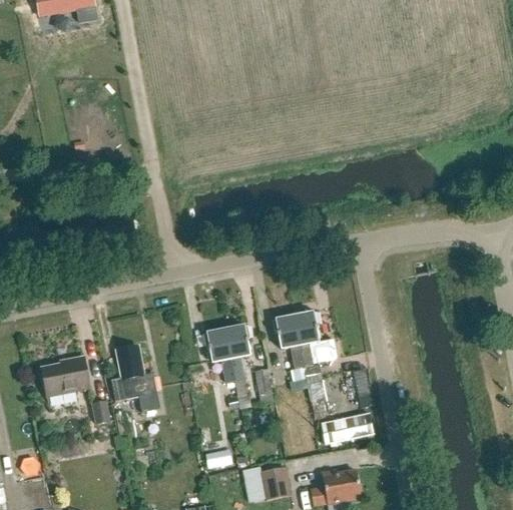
[(44,0),(47,15),(76,10),(78,22),(96,19),(93,0),(44,0)]
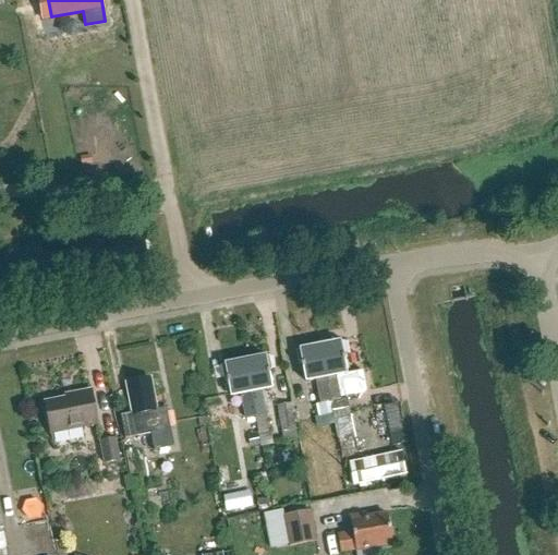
[(319,344),(330,400),(340,398),(336,374),(347,372),(343,358),(344,358),(343,353),(346,353),(343,340),(340,340),(340,339),(319,344)]
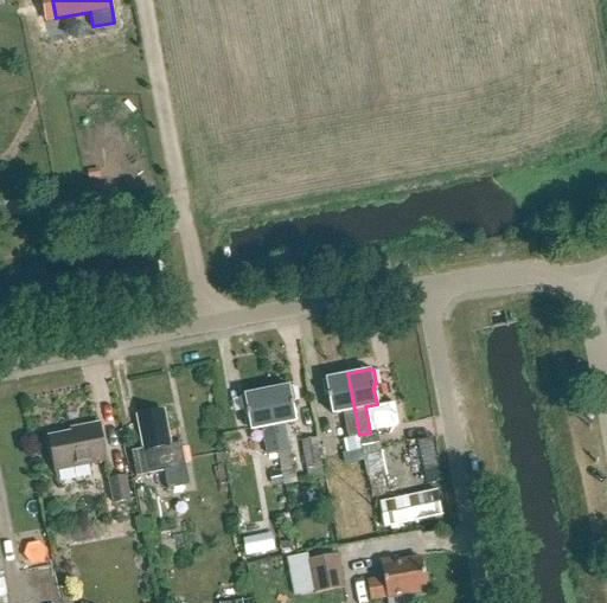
[(349,436),(359,435),(347,373),(326,377),(326,379),(323,379),(325,393),(327,393),(328,398),(330,397),(332,414),(344,411),(349,436)]
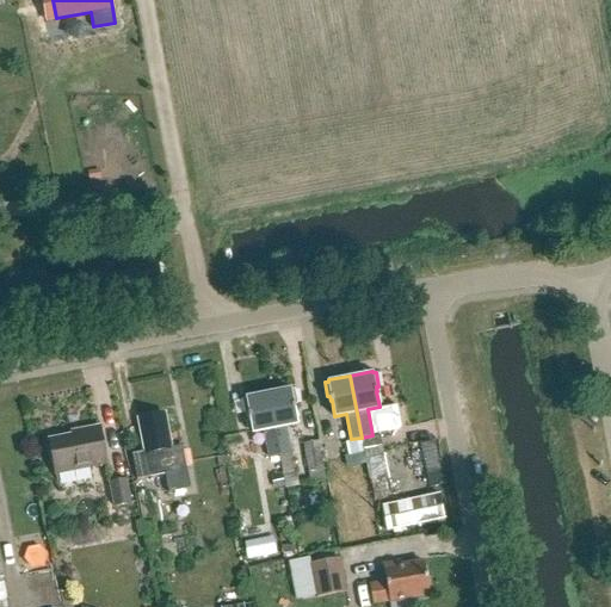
[(290,451),(285,426),(297,423),(294,408),(295,407),(295,402),(296,402),(294,388),(290,389),(290,388),(267,391),(279,453),(290,451)]
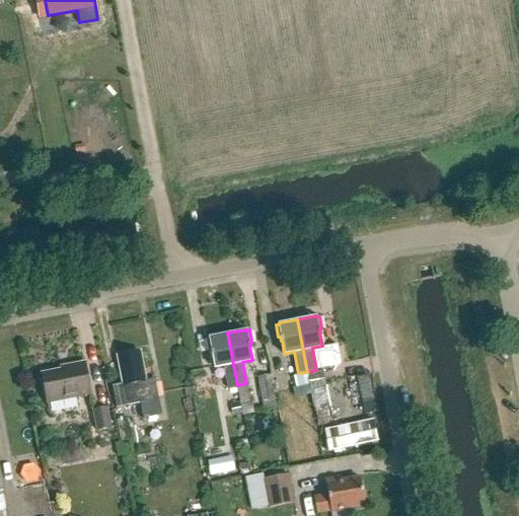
[(237,385),(227,333),(209,337),(209,338),(206,339),(208,350),(210,350),(211,354),(212,354),(215,367),(224,365),(229,387),(237,385)]
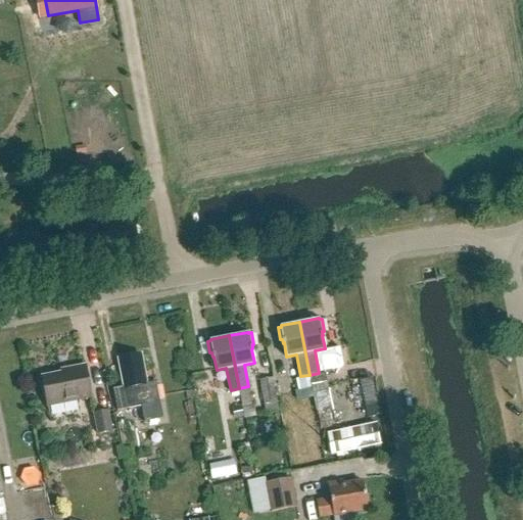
[(141,369),(138,352),(121,357),(124,373),(122,373),(124,385),(113,387),(117,409),(140,405),(143,421),(163,417),(160,400),(156,380),(146,381),(143,369),(141,369)]
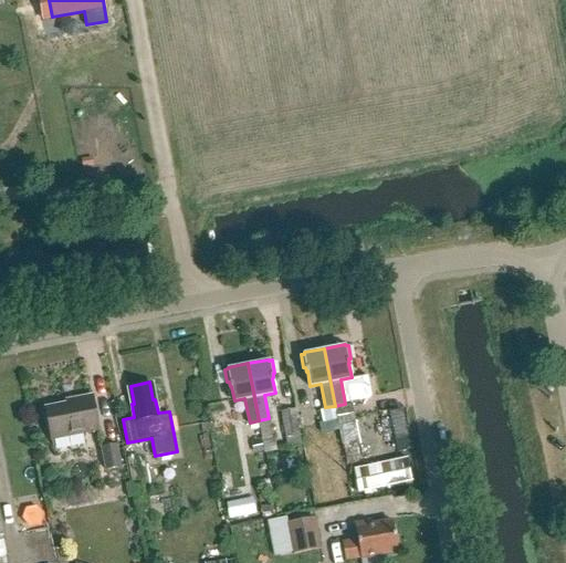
[(53,437),(100,428),(93,393),(67,398),(67,400),(46,405),(53,437)]
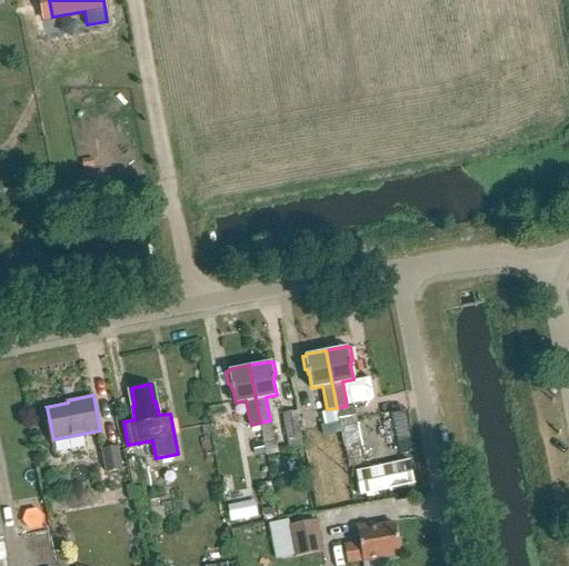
[(287,438),(301,435),(297,408),(282,411),(287,438)]
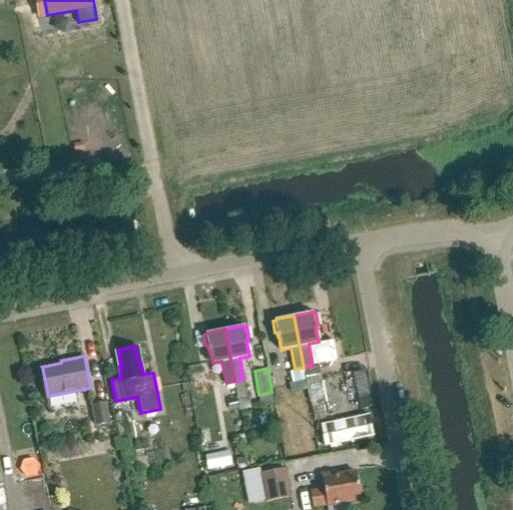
[(243,379),(234,381),(238,398),(249,396),(245,378),(243,379)]
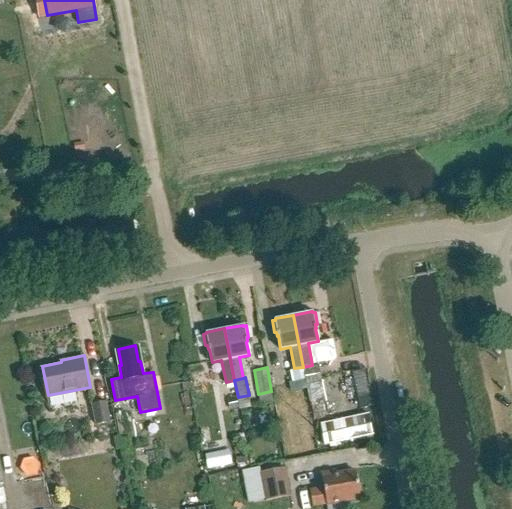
[(93,423),(110,421),(106,400),(90,402),(93,423)]
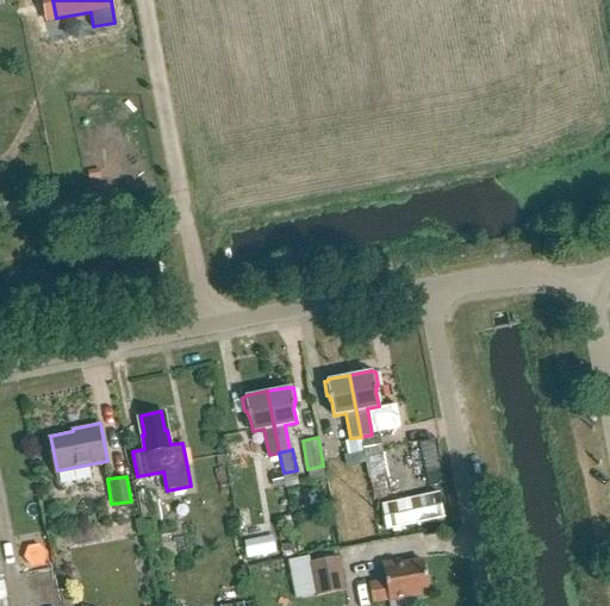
[(439,491),(381,503),(386,529),(444,517),(439,491)]
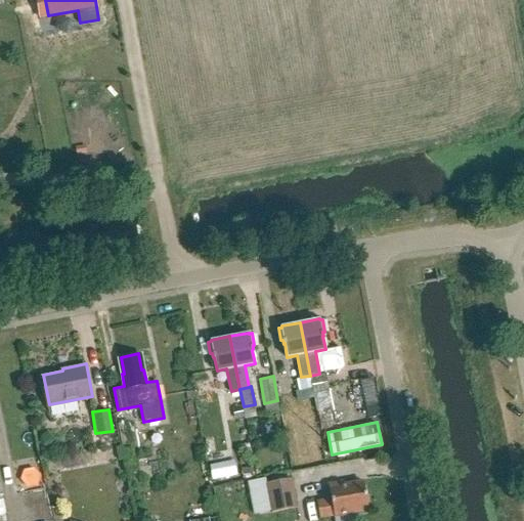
[(235,459),(211,464),(213,478),(238,474),(235,459)]
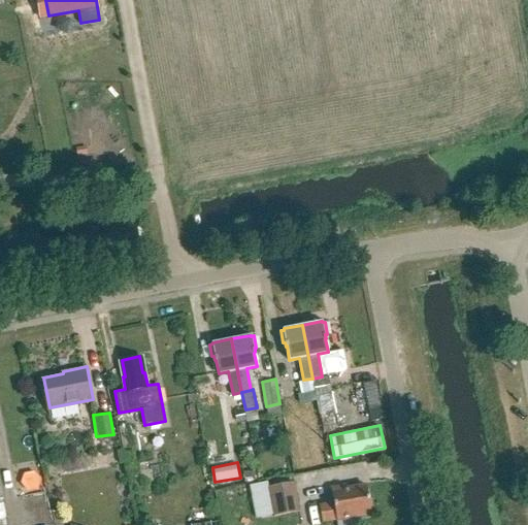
[(272,515),(300,510),(294,480),(267,485),(272,515)]
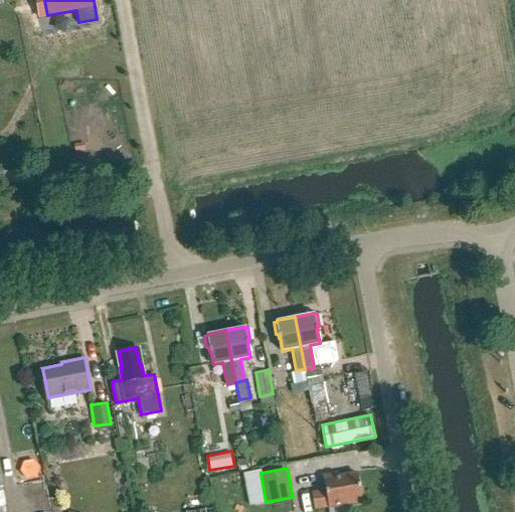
[(362,500),(357,472),(337,476),(336,473),(323,476),(326,489),(311,492),(314,508),(327,505),(328,507),(362,500)]
